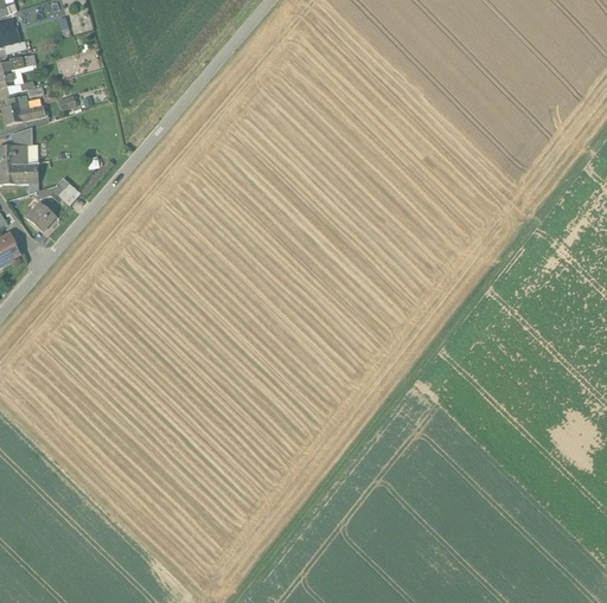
[(4,70),(0,70),(0,87),(14,84),(12,70),(19,68),(18,58),(11,59),(11,62),(1,63),(4,70)]
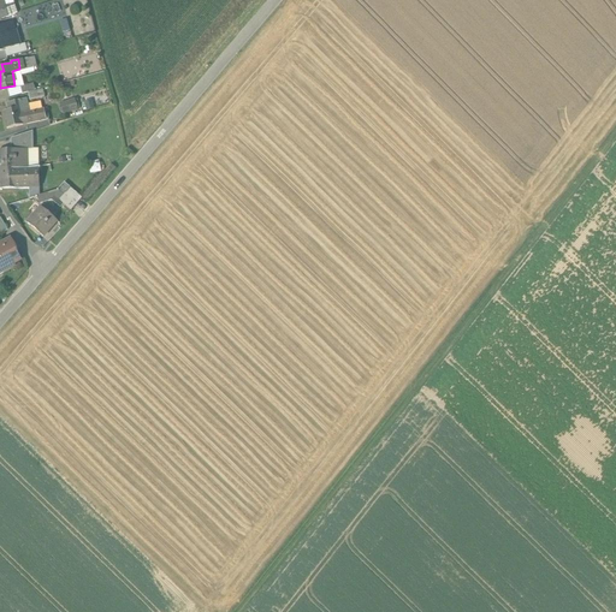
[(33,82),(19,85),(22,93),(35,88),(33,82)]
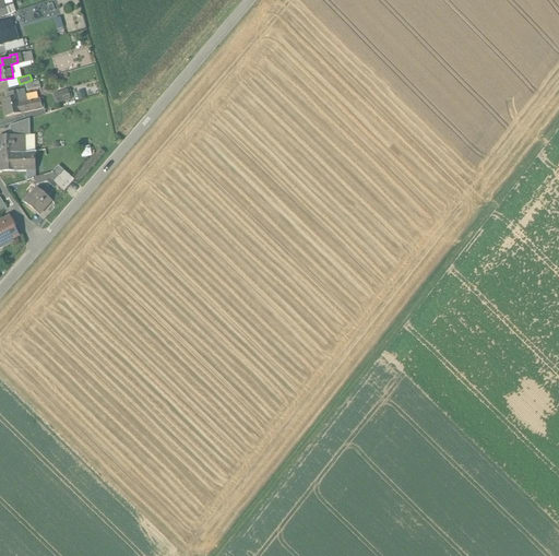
[(60,99),(74,96),(72,86),(58,90),(60,99)]
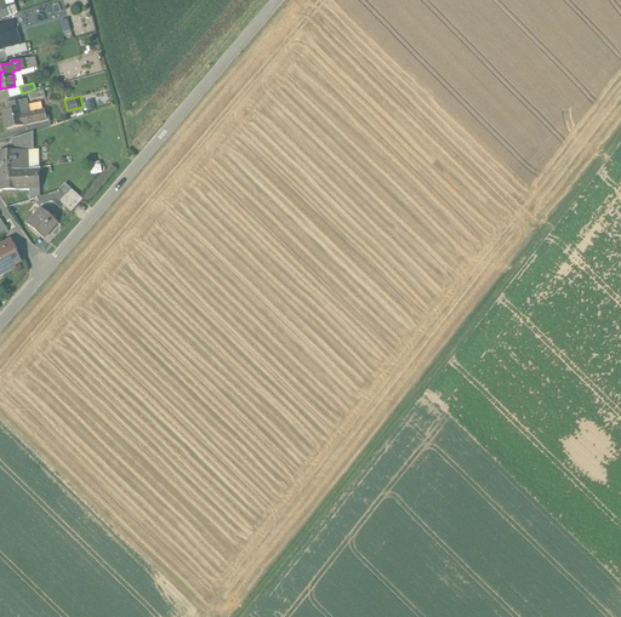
[(26,98),(10,102),(11,108),(20,107),(20,108),(28,107),(26,98)]
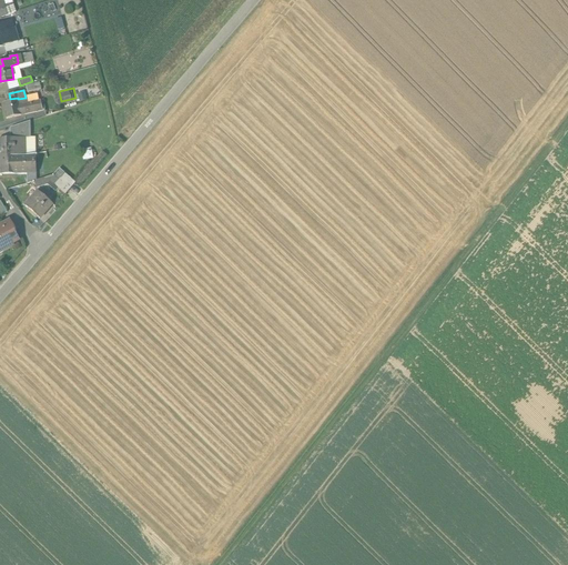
[(10,99),(3,101),(7,115),(21,112),(18,99),(18,98),(10,99)]
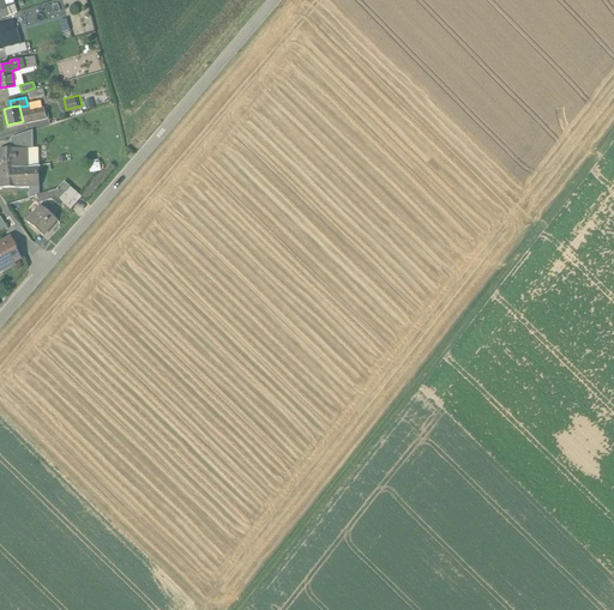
[(32,128),(11,136),(11,146),(26,146),(32,146),(32,128)]
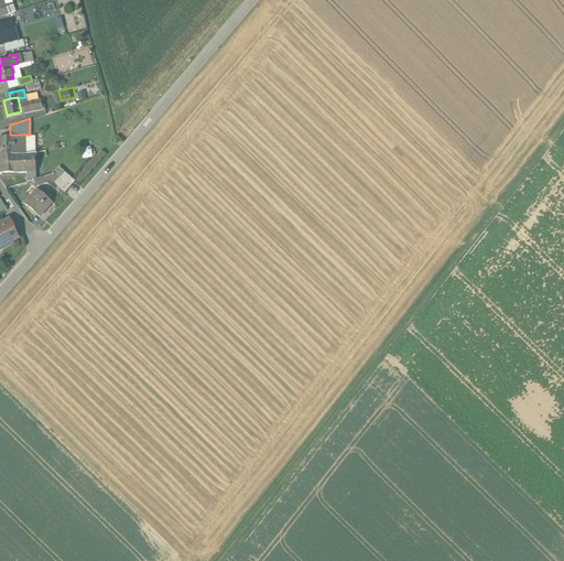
[(25,152),(24,135),(10,135),(0,135),(0,152),(14,152),(24,152),(25,152)]
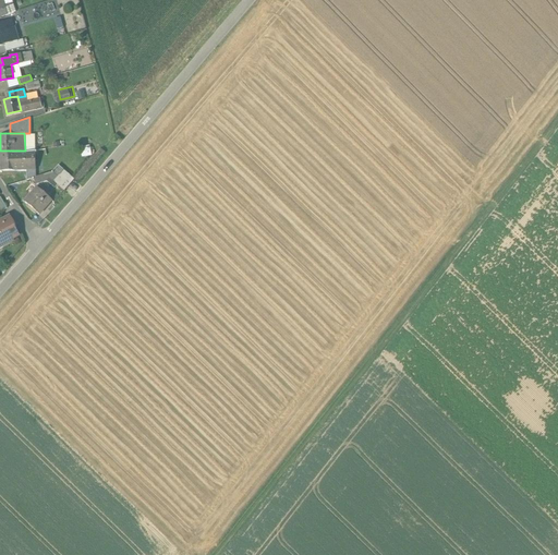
[(25,151),(24,151),(14,151),(14,167),(34,166),(34,149),(25,151)]
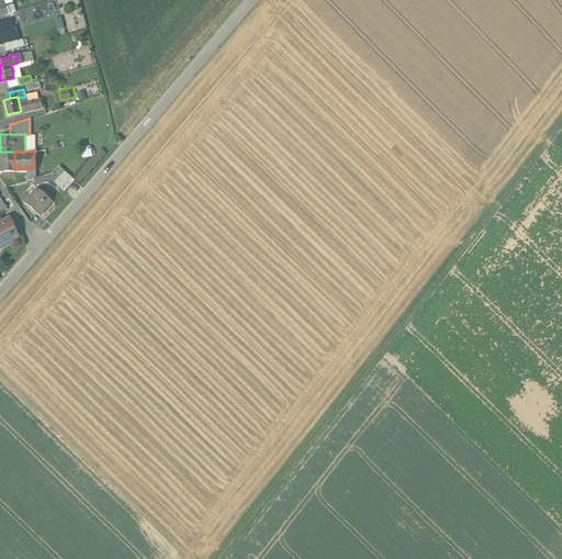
[(14,152),(0,152),(0,168),(14,169),(14,168),(14,152)]
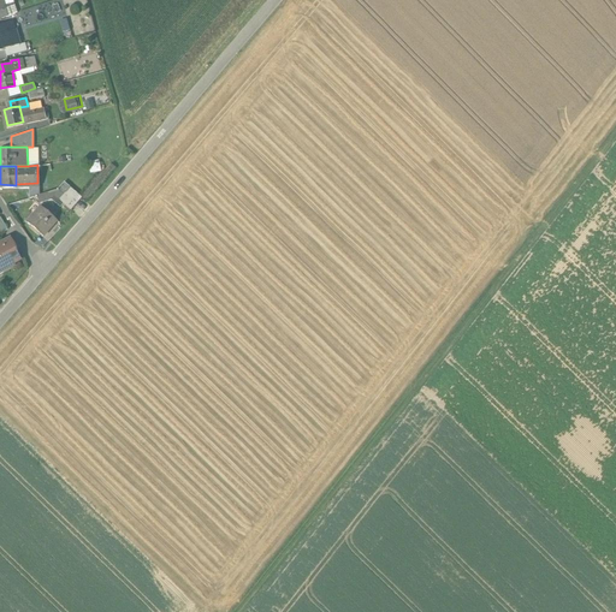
[(81,194),(70,184),(59,197),(70,207),(81,194)]
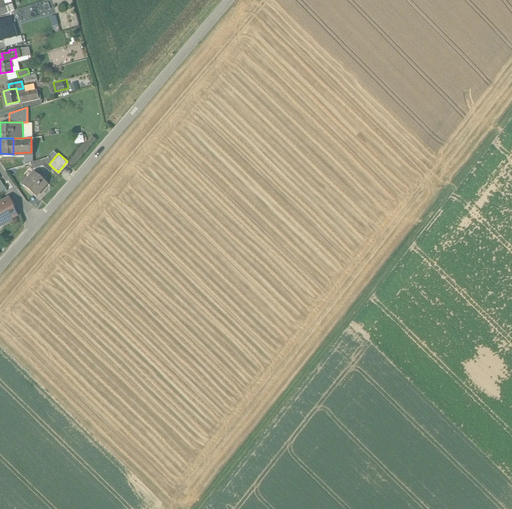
[(47,181),(33,170),(23,183),(36,194),(47,181)]
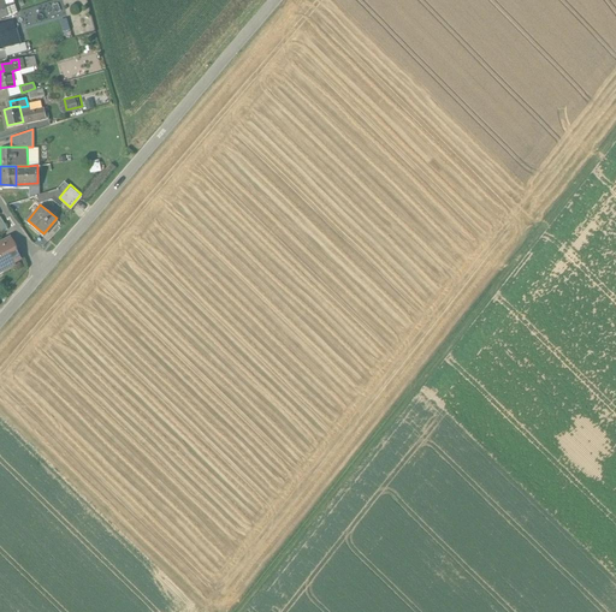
[(0,239),(0,266),(0,265),(1,265),(3,267),(12,262),(11,260),(17,256),(7,237),(0,241),(0,239)]
